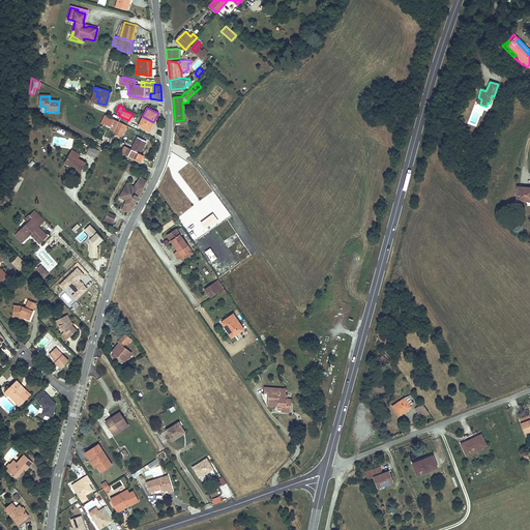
[(102,114),(97,128),(99,128),(101,124),(101,125),(102,123),(104,123),(104,122),(113,126),(116,120),(102,114)]
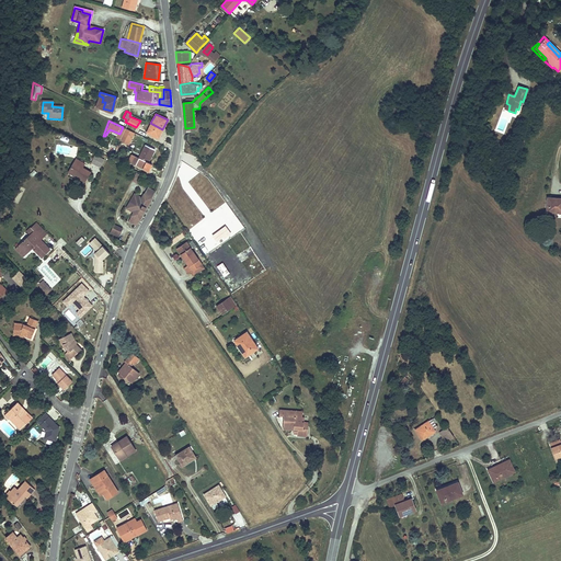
[(162,129),(150,123),(146,132),(155,136),(158,129),(161,130),(162,129)]
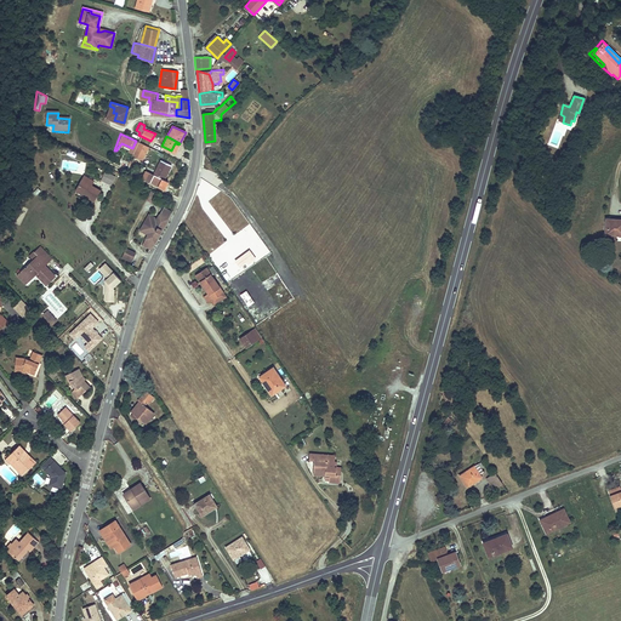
[(152,158),(155,149),(148,146),(144,154),(146,154),(144,158),(148,160),(151,157),(152,158)]
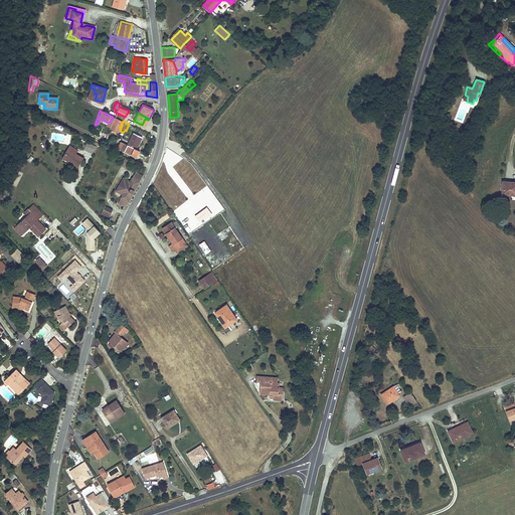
[(136,150),(141,138),(133,133),(126,146),(122,144),(119,150),(124,152),(125,151),(131,154),(130,155),(133,157),(136,150)]
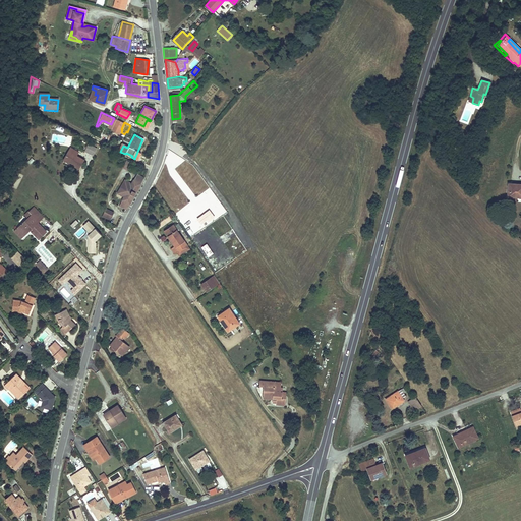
[(89,143),(85,152),(93,155),(96,147),(89,143)]
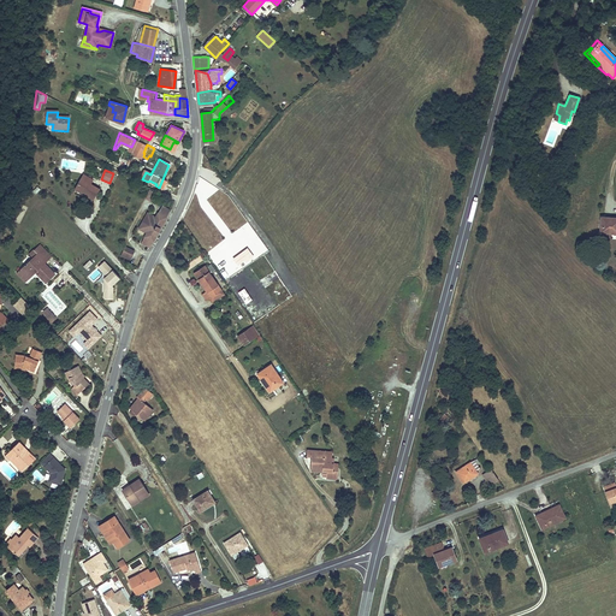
[(92,201),(99,187),(90,182),(93,177),(82,172),(73,189),(86,195),(84,197),(92,201)]
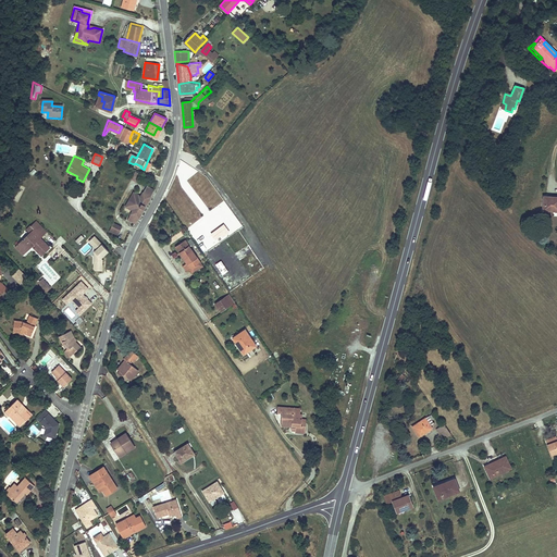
[(140,172),(135,169),(131,177),(136,180),(140,172)]
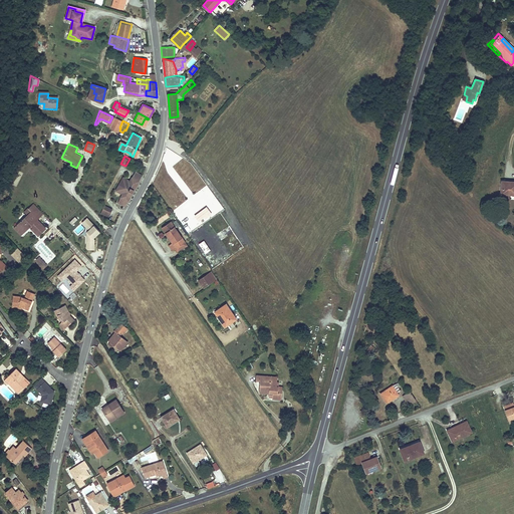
[(117,202),(123,206),(141,175),(135,172),(129,182),(122,178),(114,192),(121,196),(117,202)]
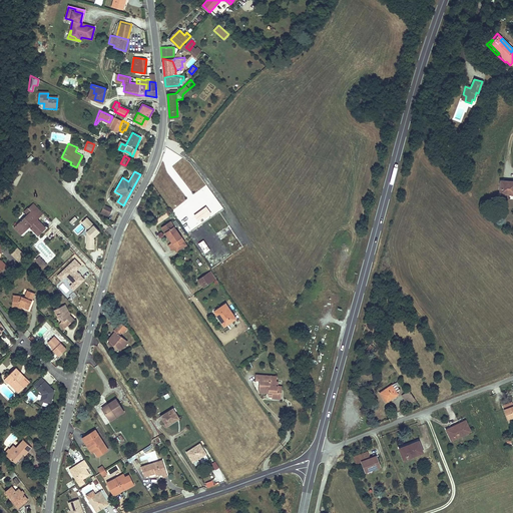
[(512,181),(500,181),(499,193),(509,194),(510,191),(512,191),(512,181)]
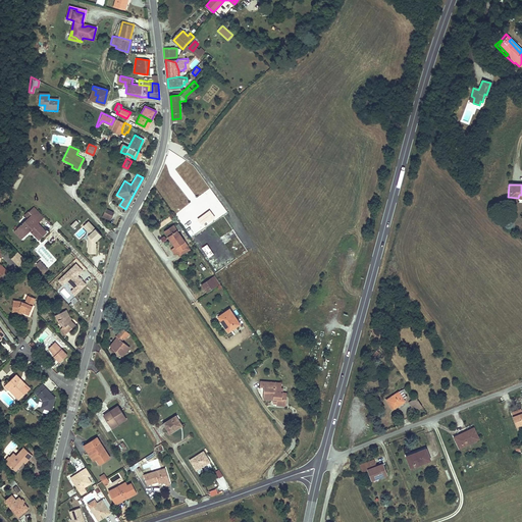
[(110,219),(113,211),(105,208),(102,215),(110,219)]
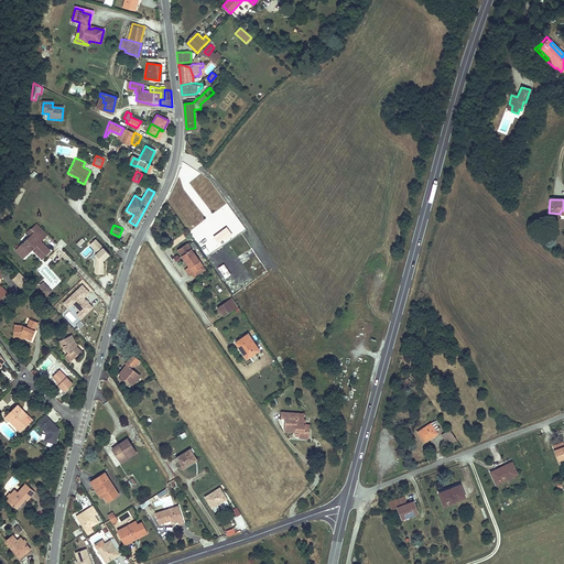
[(46,237),(36,226),(31,230),(41,241),(46,237)]
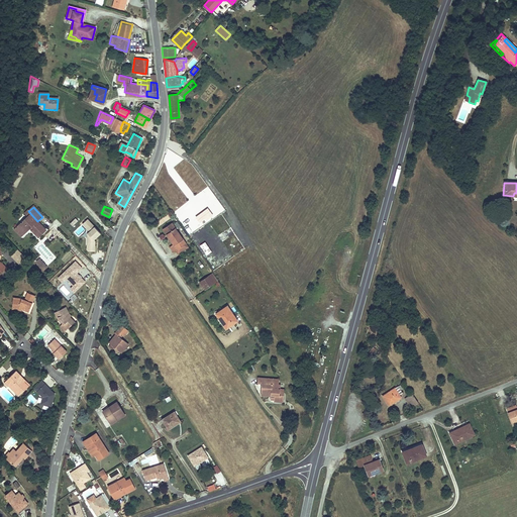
[(213,215),(208,208),(196,217),(201,223),(213,215)]
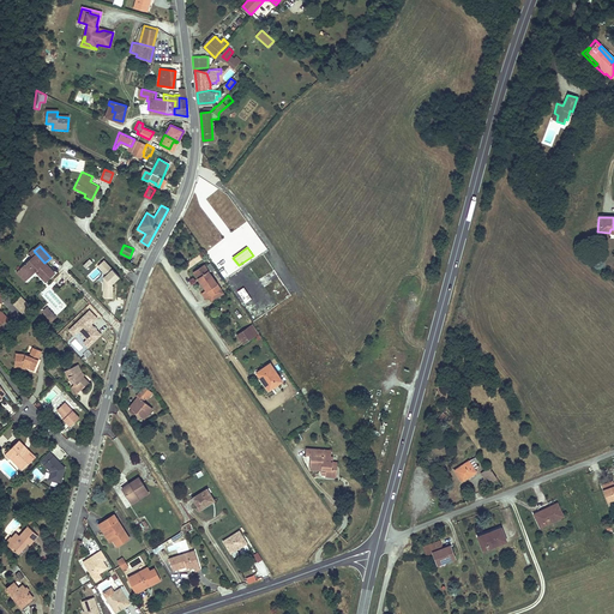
[(35,274),(44,284),(54,276),(43,264),(44,263),(34,251),(29,254),(32,258),(20,270),(29,278),(35,274)]
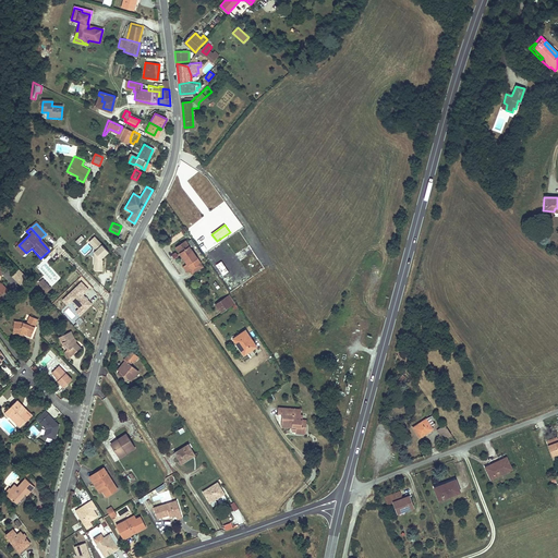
[(88,242),(96,250),(94,253),(94,270),(95,273),(102,271),(102,262),(102,258),(109,252),(94,237),(88,242)]
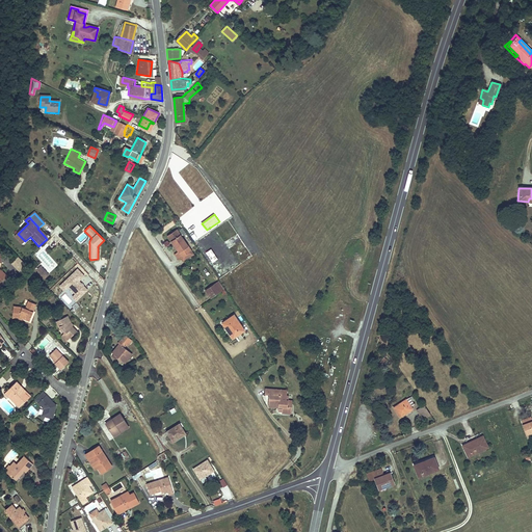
[(190,250),(176,231),(167,237),(179,251),(175,255),(178,259),(181,258),(190,250)]
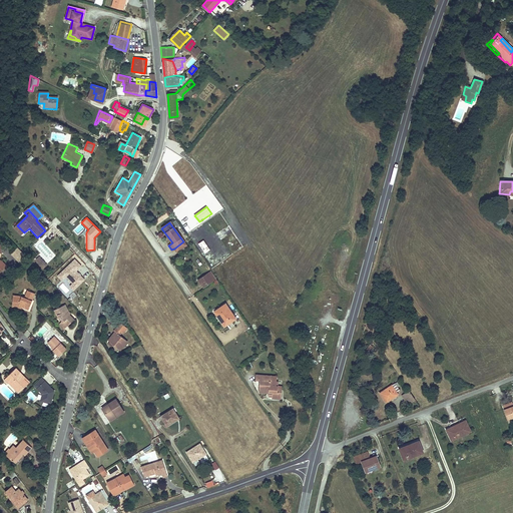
[(24,232),(17,225),(13,228),(20,236),(24,232)]
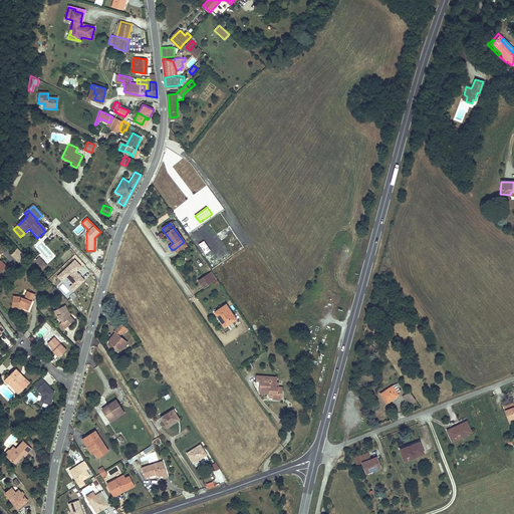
[(204,241),(199,245),(206,255),(211,251),(204,241)]
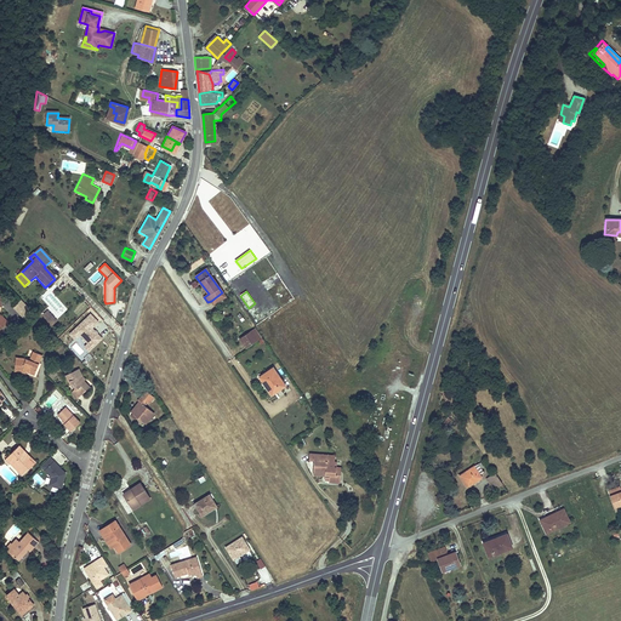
[(222,292),(211,301),(214,305),(226,296),(222,292)]
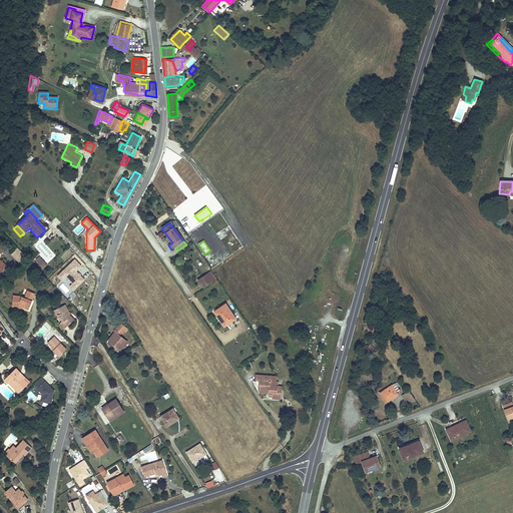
[(17,248),(11,254),(19,263),(25,257),(17,248)]
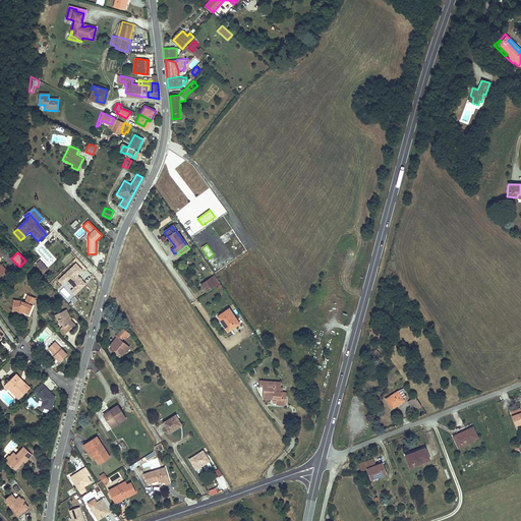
[(44,273),(48,269),(40,259),(36,264),(44,273)]
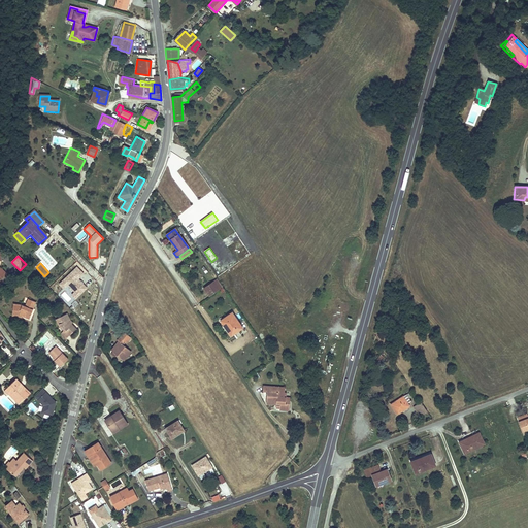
[(84,275),(76,269),(59,286),(63,290),(68,286),(74,294),(72,296),(75,300),(87,290),(78,281),(84,275)]
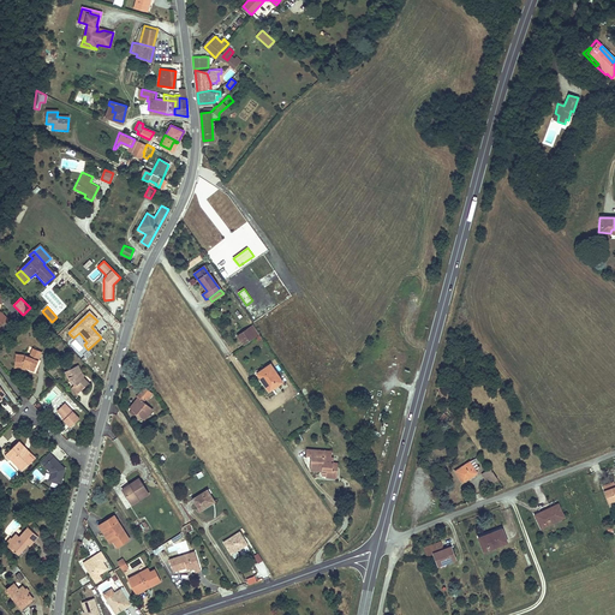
[(260,334),(254,324),(236,335),(243,345),(260,334)]
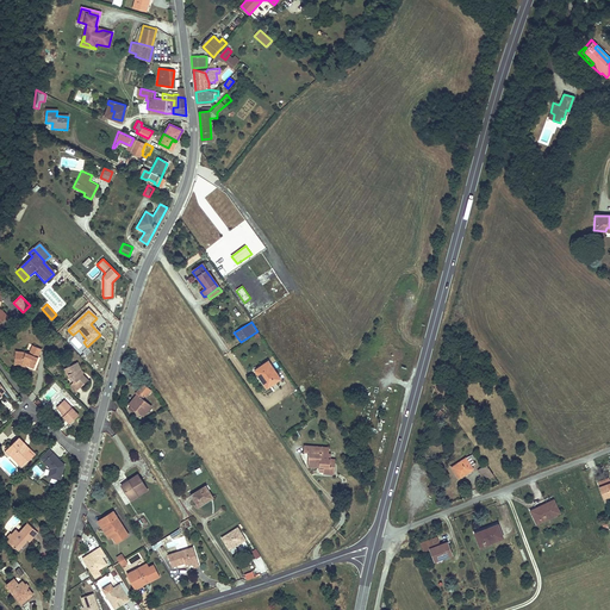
[(60,337),(54,342),(57,347),(63,342),(60,337)]
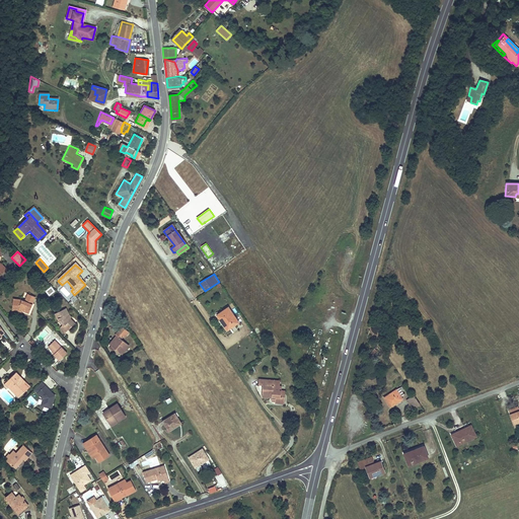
[(25,300),(13,299),(12,311),(18,312),(19,309),(23,311),(29,313),(35,296),(28,294),(25,300)]
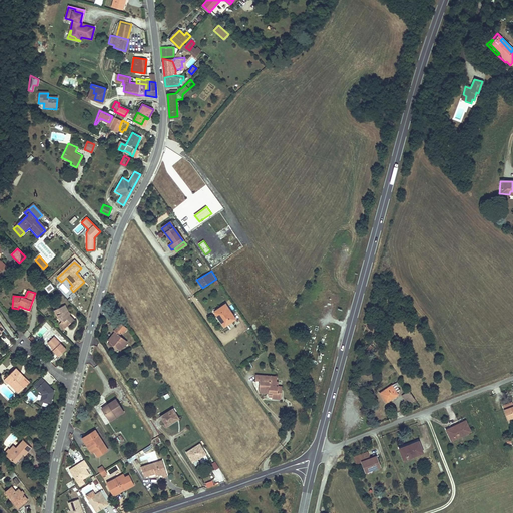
[(59,324),(64,330),(74,321),(68,315),(66,311),(68,310),(66,305),(54,311),(58,319),(60,318),(62,321),(59,324)]
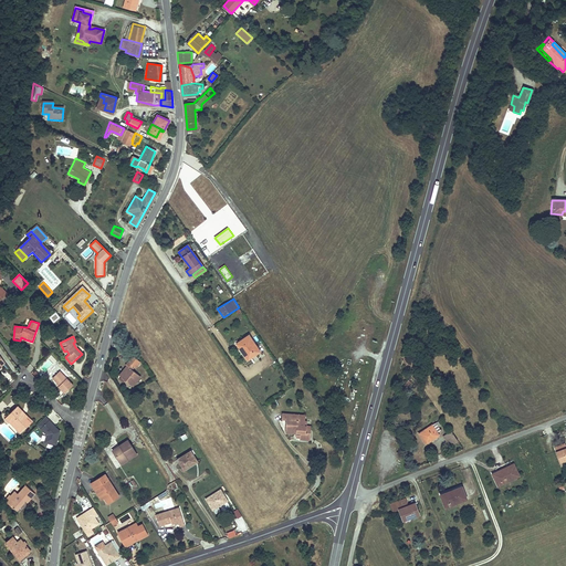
[(249,336),(237,344),(248,360),(260,352),(249,336)]
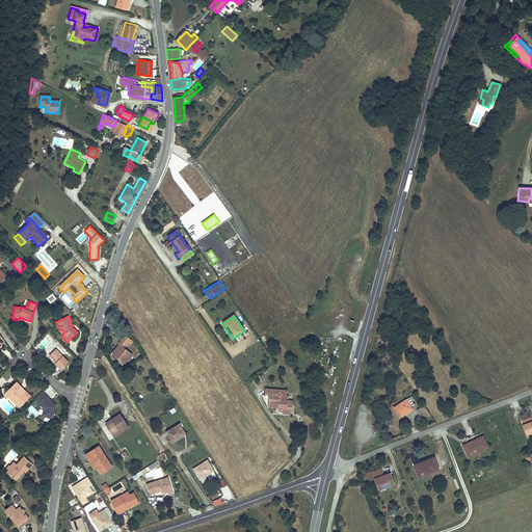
[(118,346),(115,351),(117,352),(114,356),(125,365),(132,356),(124,349),(126,347),(127,348),(132,342),(124,336),(117,345),(118,346)]
